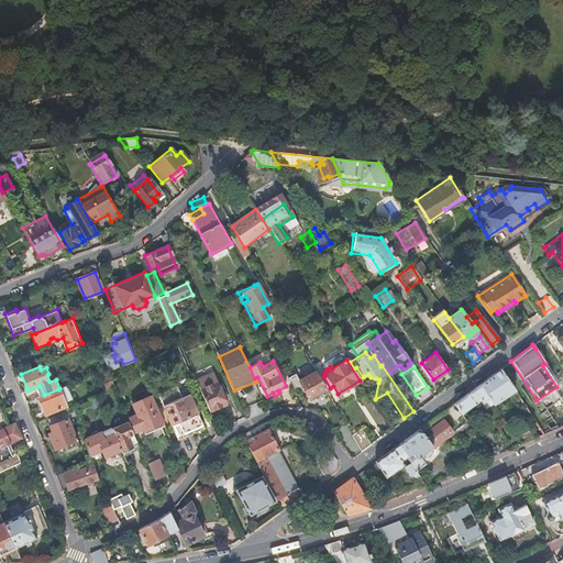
[(500,368),(479,384),(493,407),(515,390),(500,368)]
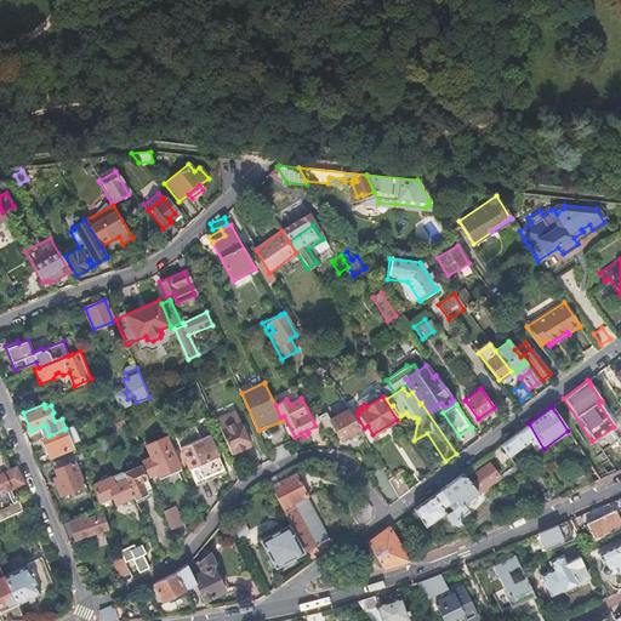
[(216,419),(231,453),(249,444),(246,440),(250,438),(244,425),(241,426),(234,410),(216,419)]
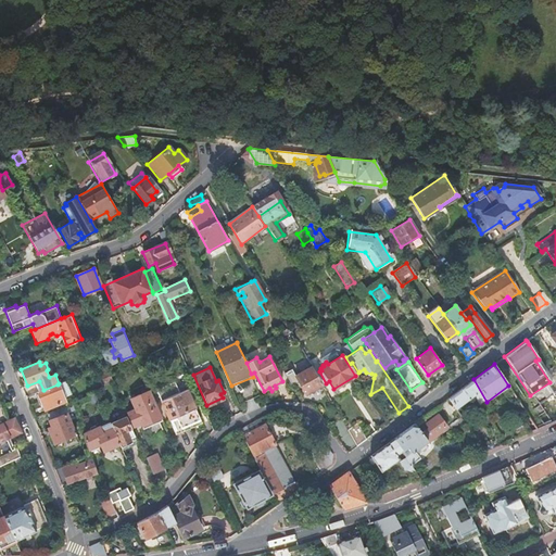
[(286,374),(292,387),(299,383),(305,395),(321,386),(312,368),(295,377),(292,370),(286,374)]
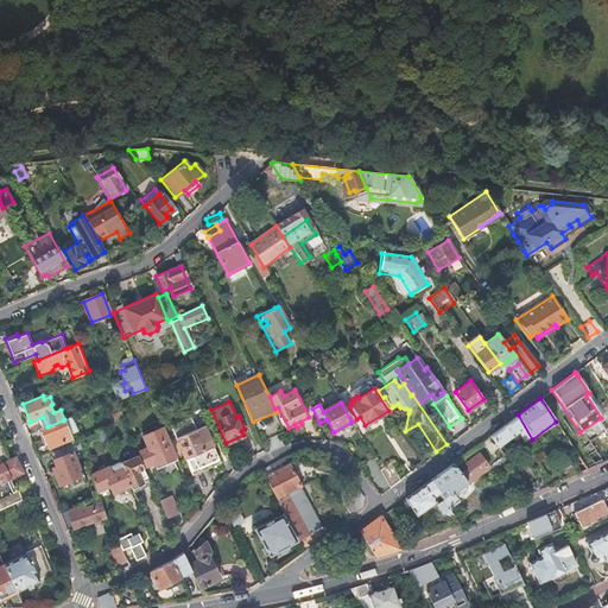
[(113,419),(124,415),(120,406),(109,411),(113,419)]
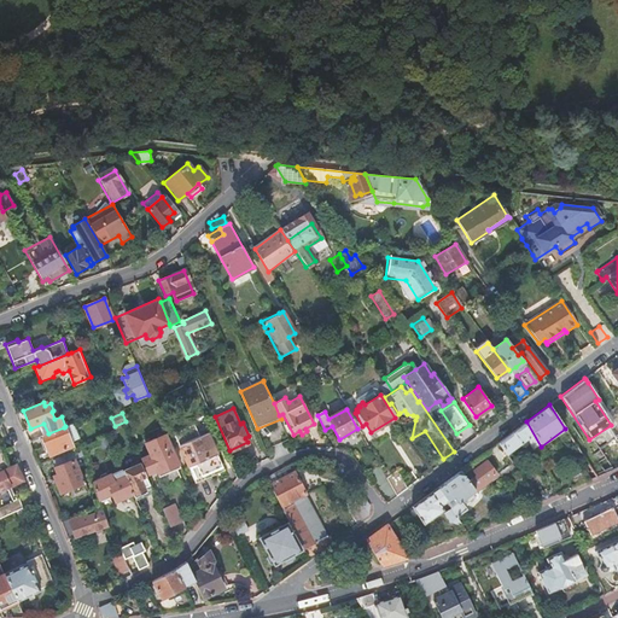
[(526,421),(497,442),(507,456),(526,442),(532,452),(541,447),(526,421)]
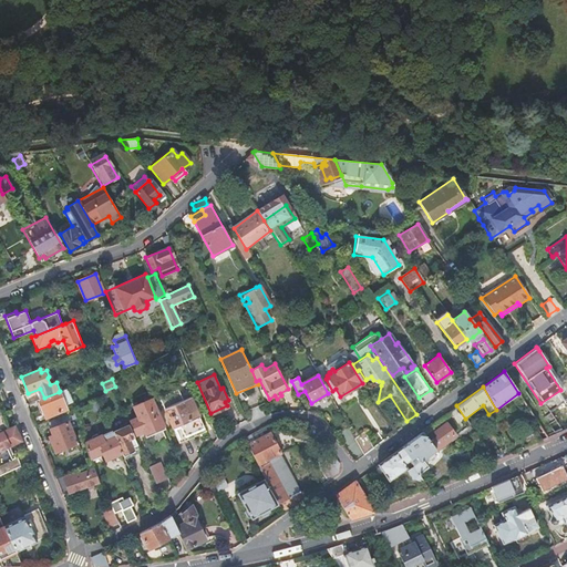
[(44,398),(34,401),(40,412),(42,411),(47,419),(66,410),(64,406),(68,405),(73,403),(66,389),(60,391),(59,392),(44,398)]
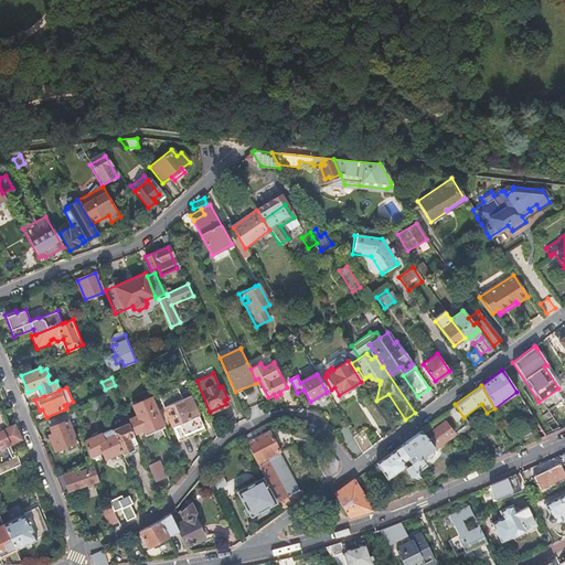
[(178,440),(204,429),(189,394),(181,397),(176,387),(158,395),(178,440)]
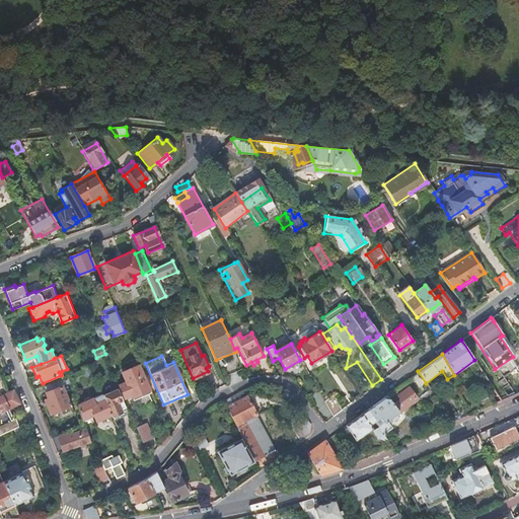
[(119,385),(124,398),(132,395),(133,397),(151,389),(139,364),(122,372),(126,382),(119,385)]
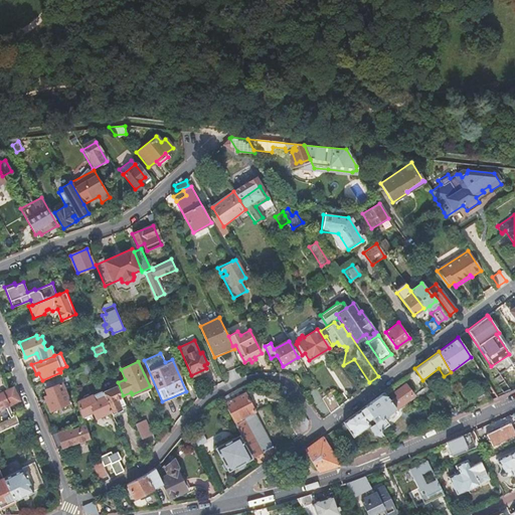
[(93,370),(90,363),(82,366),(86,373),(93,370)]
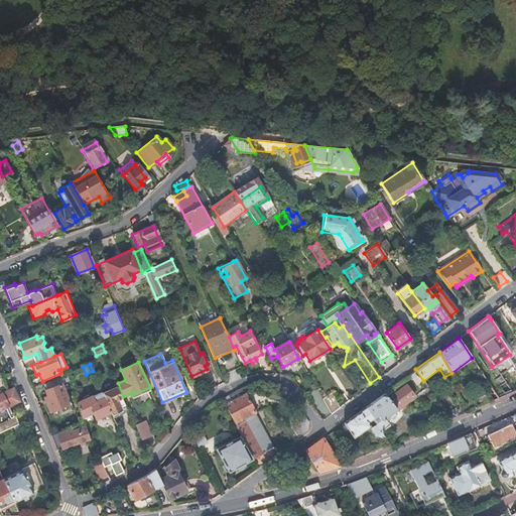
[(44,383),(46,390),(48,396),(45,397),(51,411),(58,408),(61,414),(73,410),(70,403),(61,384),(59,377),(44,383)]
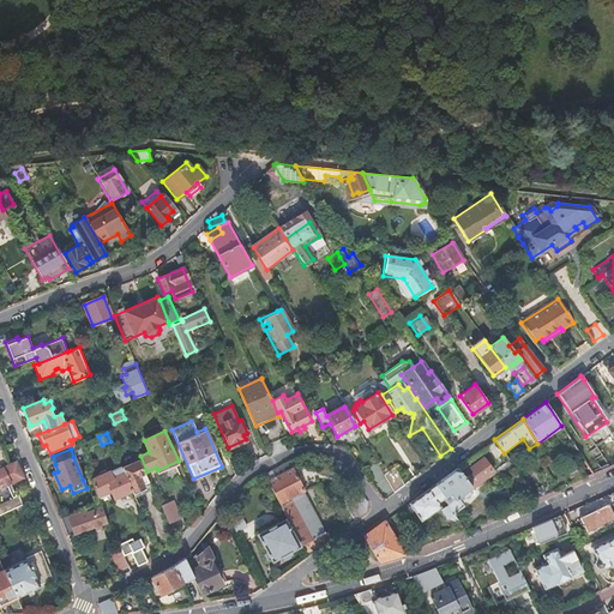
[(132,464),(122,469),(132,491),(134,495),(145,492),(143,485),(148,482),(138,458),(131,462),(132,464)]
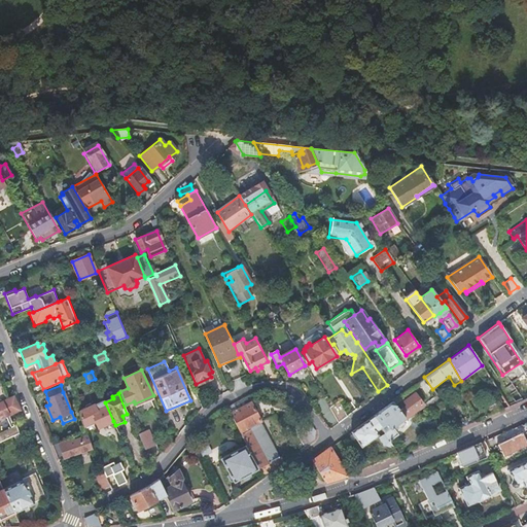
[(392,401),(373,415),(381,428),(385,434),(388,438),(396,432),(392,426),(422,405),(414,393),(402,401),(407,406),(399,411),(392,401)]
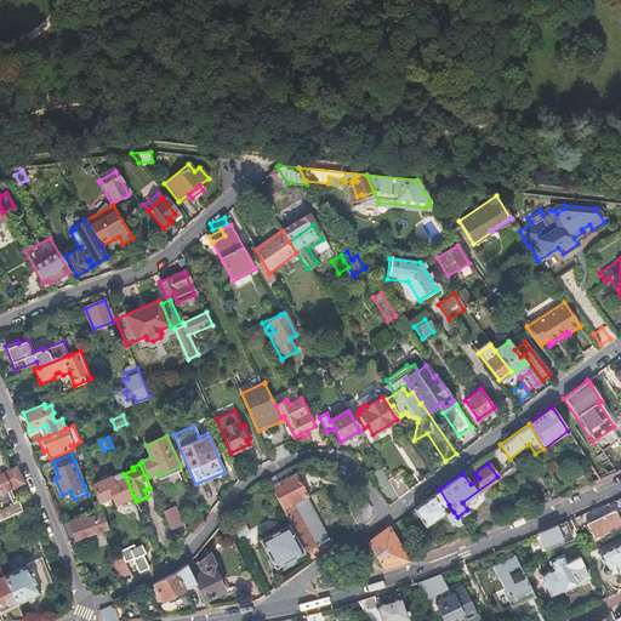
[(24,482),(18,465),(10,468),(0,472),(0,508),(13,502),(7,490),(11,488),(24,482)]
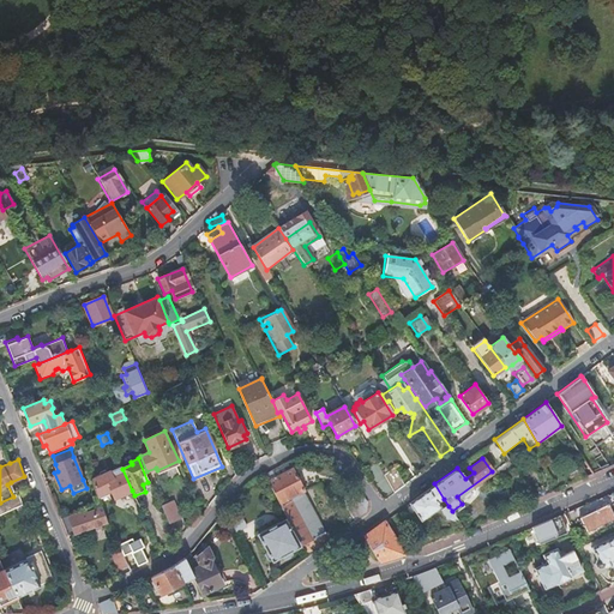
[(268,480),(305,552),(332,536),(329,530),(325,533),(304,491),(319,482),(308,459),(268,480)]
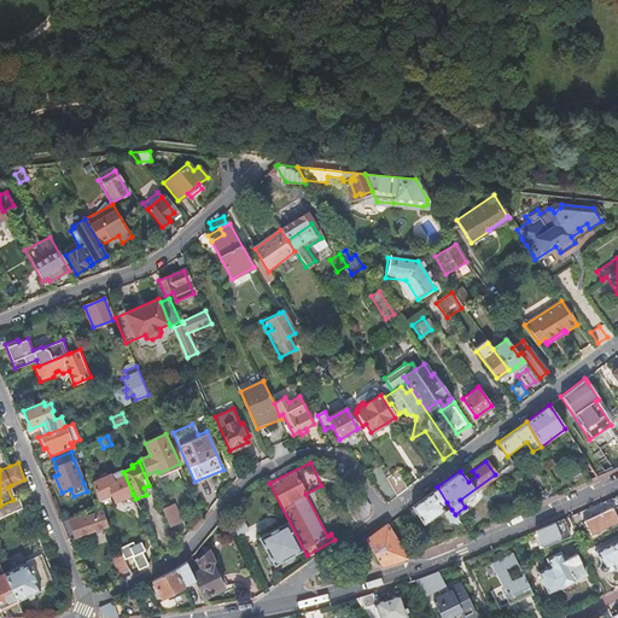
[(395,495),(384,477),(378,466),(365,474),(383,499),(388,500),(395,495)]
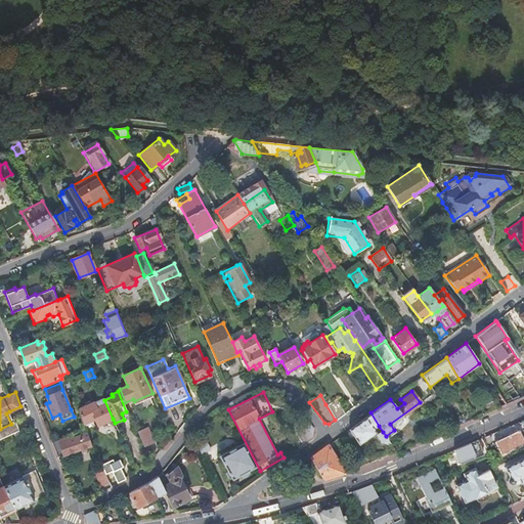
[(78,409),(83,423),(86,422),(86,424),(93,422),(92,420),(94,419),(95,420),(100,418),(102,423),(113,419),(104,400),(103,399),(78,409)]
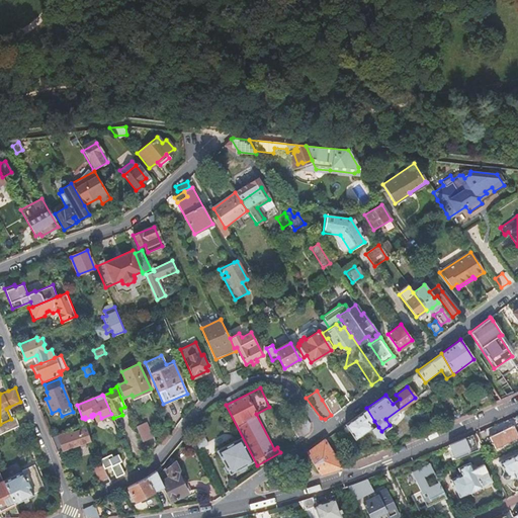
[(331,395),(322,400),(331,415),(339,409),(331,395)]
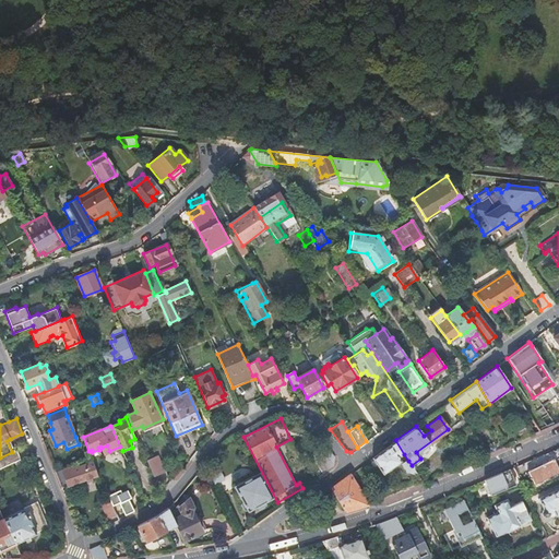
[(395,440),(372,458),(373,460),(377,464),(382,474),(401,462),(397,458),(404,454),(395,440)]
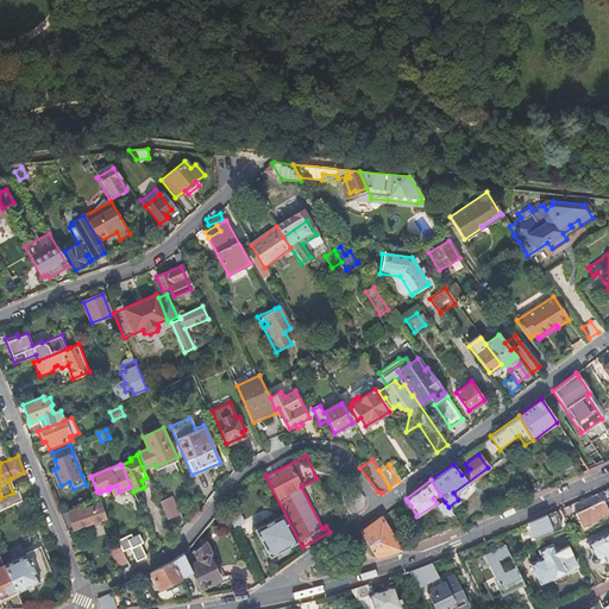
[(364,498),(353,483),(340,493),(344,507),(350,518),(364,508),(364,498)]
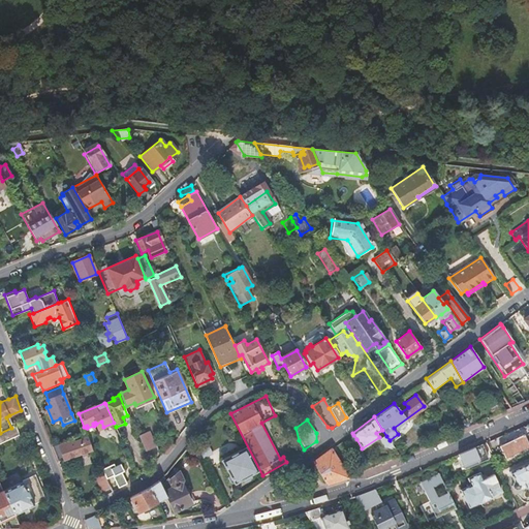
[(0,443),(20,434),(16,426),(14,427),(11,428),(0,433),(0,443)]
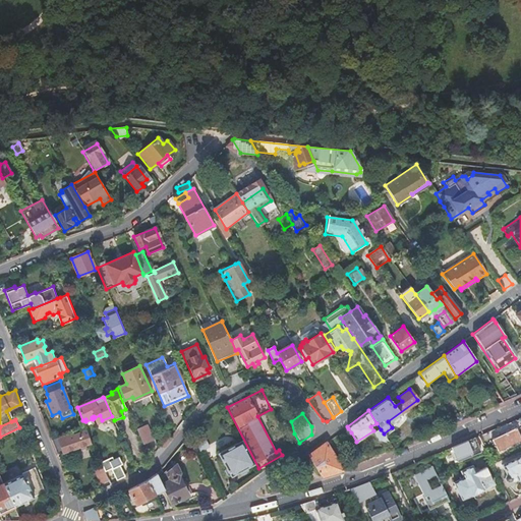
[(477,436),(479,440),(489,436),(497,450),(520,439),(512,420),(477,436)]
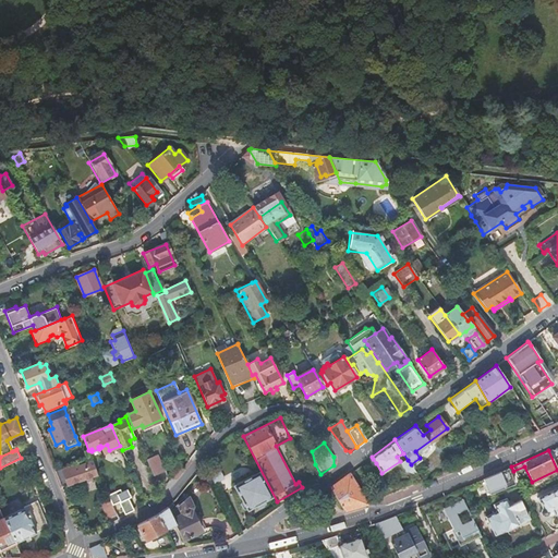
[(147,459),(154,475),(164,471),(157,455),(147,459)]
